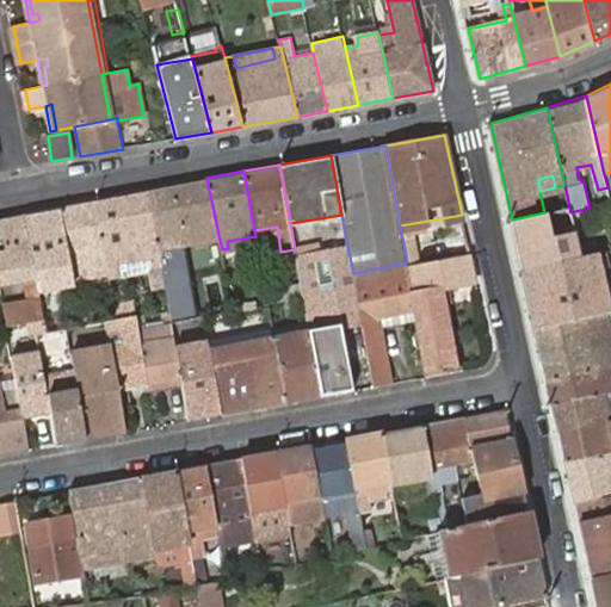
[(207,178),(172,184),(183,242),(218,235),(207,178)]
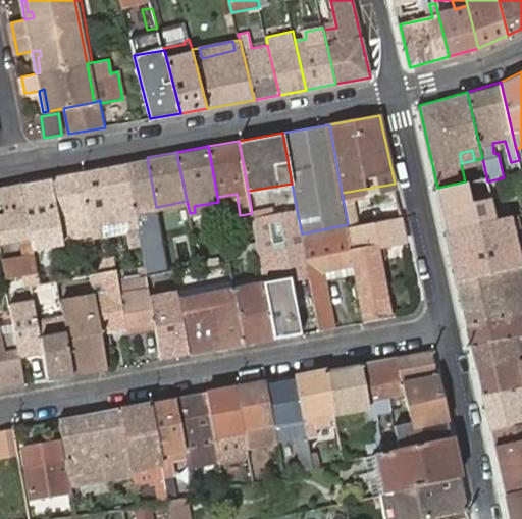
[(147,157),(126,160),(141,244),(146,273),(168,271),(156,207),(147,157)]
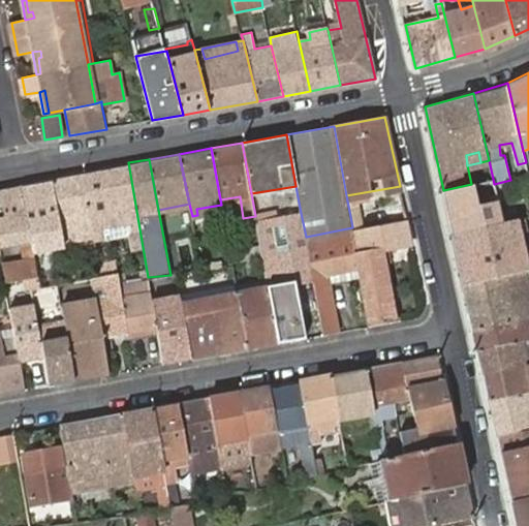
[(128,162),(83,171),(92,221),(94,235),(101,233),(102,238),(127,233),(130,250),(143,247),(128,162)]
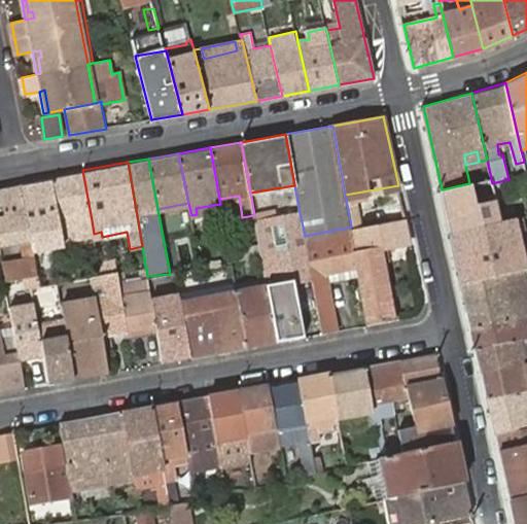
[(70,173),(51,176),(62,233),(69,231),(68,225),(66,215),(81,213),(83,222),(92,220),(82,170),(70,173)]
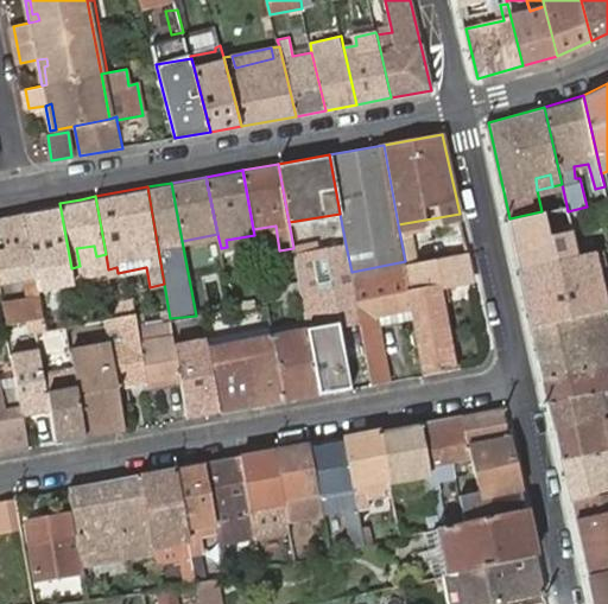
[(71,268),(59,203),(24,210),(37,286),(73,279),(73,278),(71,268)]
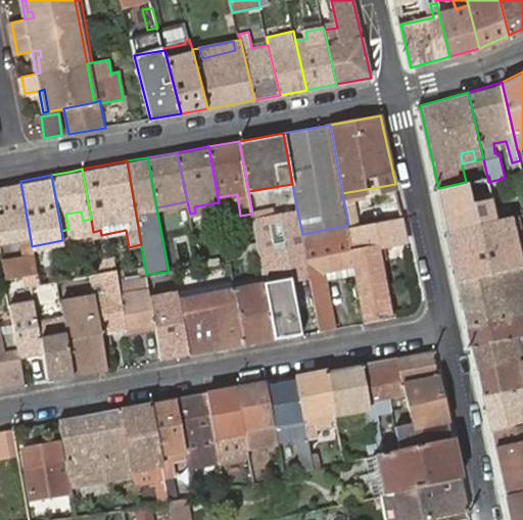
[(466,182),(438,188),(447,230),(496,219),(488,182),(487,177),(466,182)]
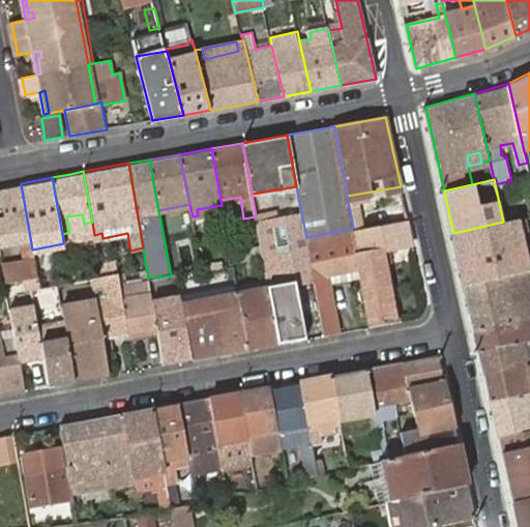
[(32,250),(21,183),(0,186),(0,198),(9,244),(21,241),(25,258),(1,261),(4,281),(19,277),(37,274),(32,250)]
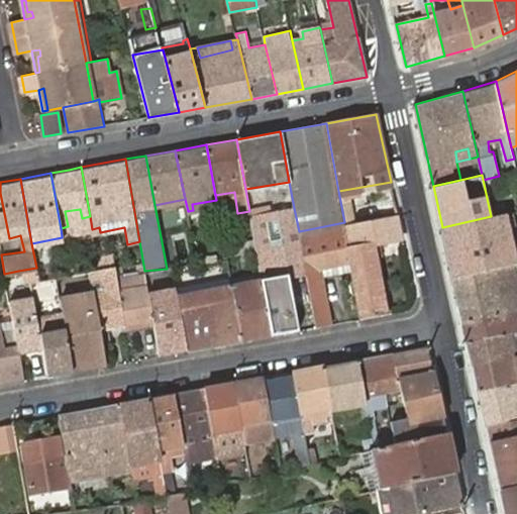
[(294,208),(281,210),(283,222),(278,222),(281,238),(276,239),(279,249),(256,252),(262,279),(300,272),(302,285),(309,283),(299,231),(294,208)]
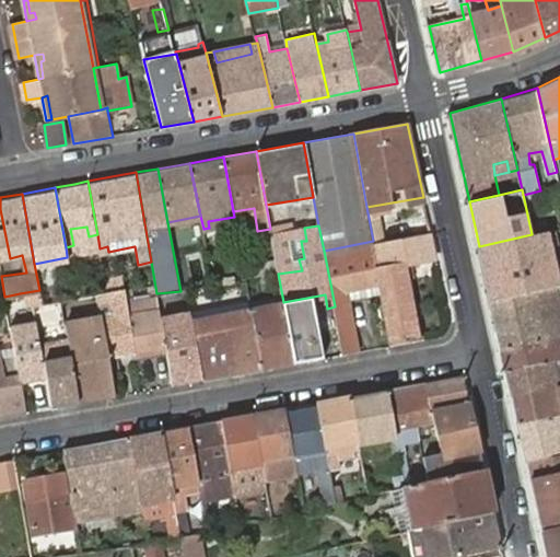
[(70,229),(72,240),(89,236),(86,227),(70,229)]
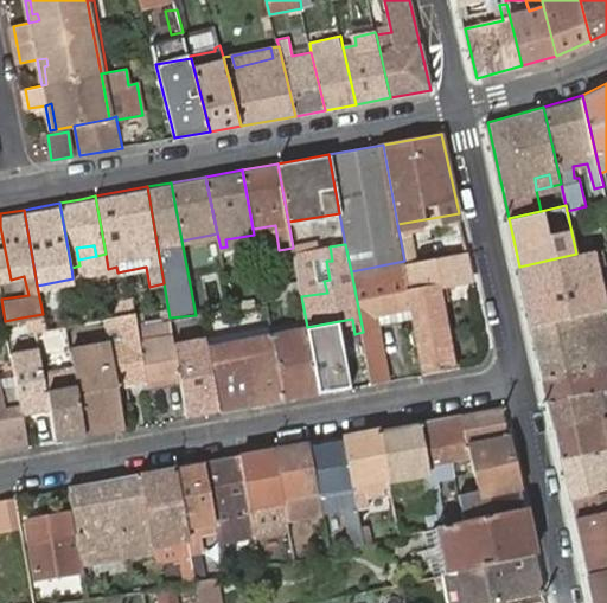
[(299,280),(301,292),(301,296),(327,293),(324,281),(330,280),(326,261),(332,261),(330,247),(294,254),(299,280)]
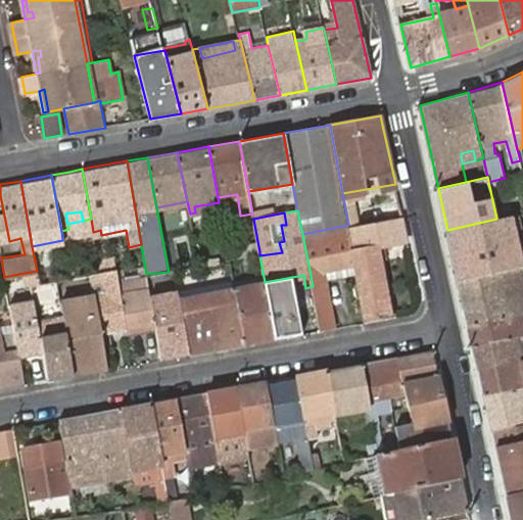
[(402,215),(348,225),(355,265),(378,261),(376,244),(408,238),(402,215)]
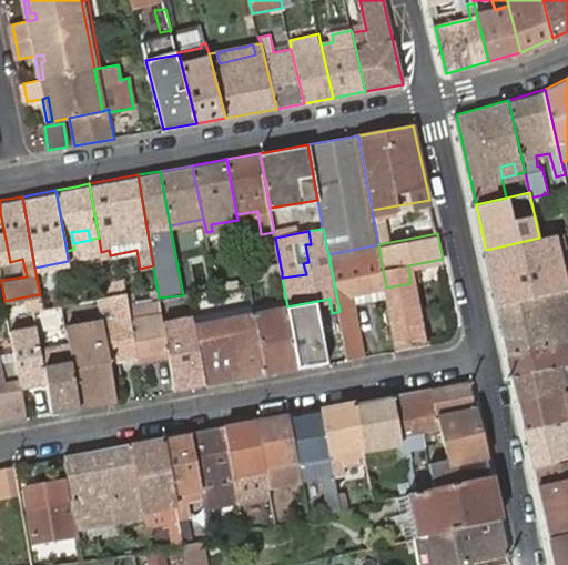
[(556,234),(543,236),(548,263),(561,261),(556,234)]
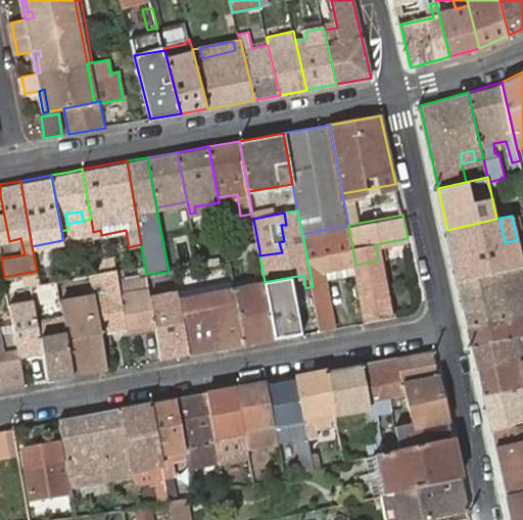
[(453,253),(505,242),(500,218),(496,219),(447,230),(453,253)]
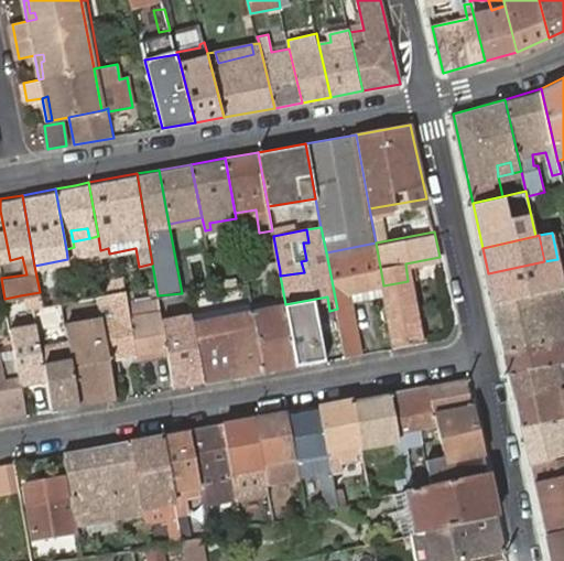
[(383,286),(376,243),(326,252),(337,309),(339,324),(355,322),(350,302),(349,291),(383,286)]
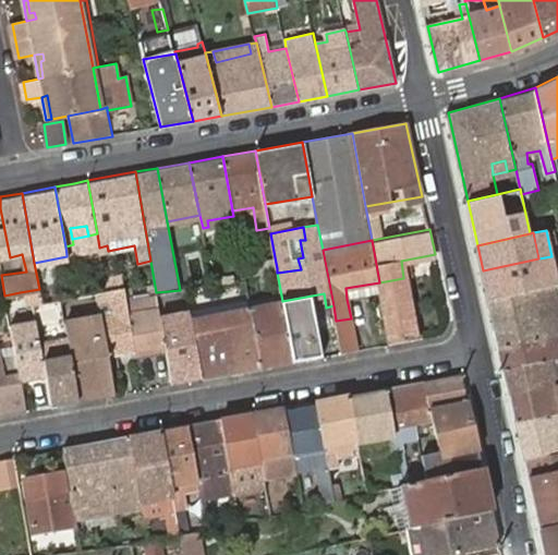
[(489,299),(557,284),(552,256),(538,258),(483,270),(489,299)]
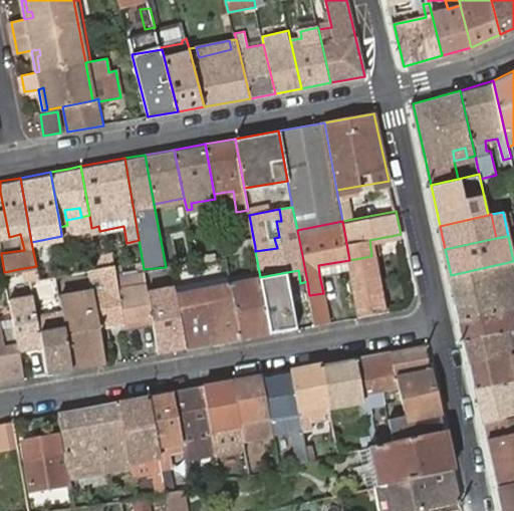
[(223,242),(225,253),(255,247),(253,237),(223,242)]
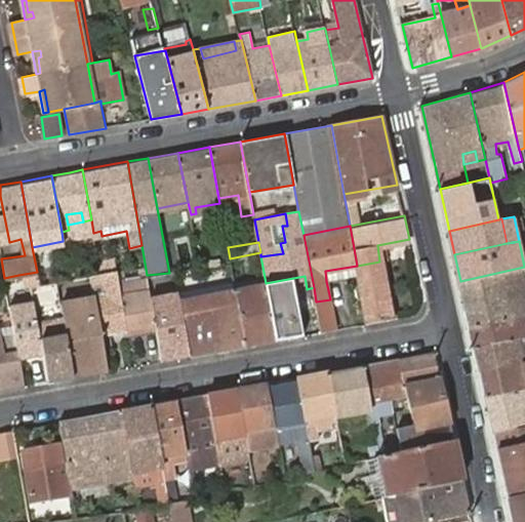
[(379,262),(357,266),(359,275),(368,321),(393,317),(382,261),(379,262)]
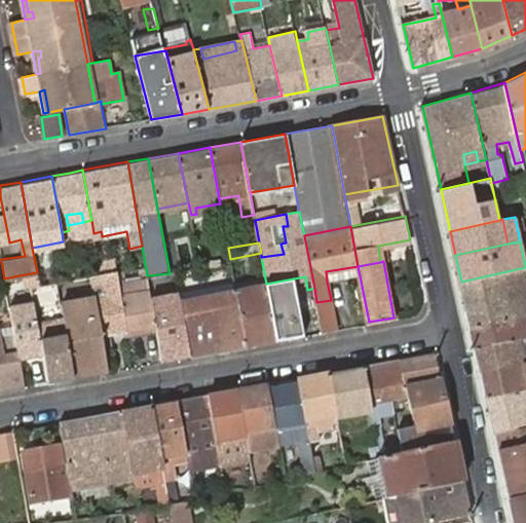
[(360,275),(358,266),(326,271),(327,282),(360,275)]
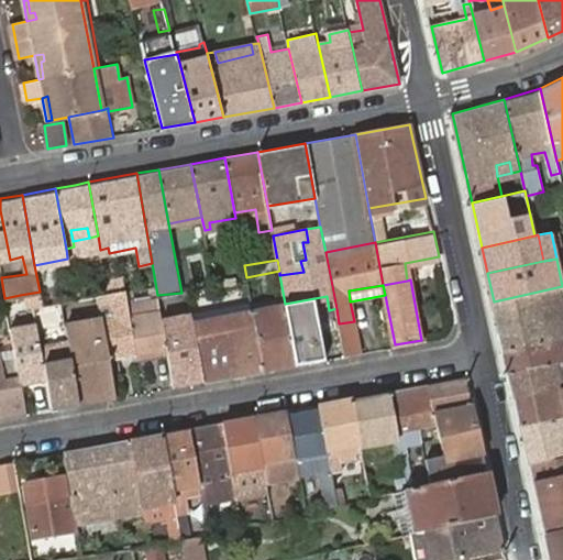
[(509,371),(562,359),(562,285),(562,286),(494,302),(509,371)]
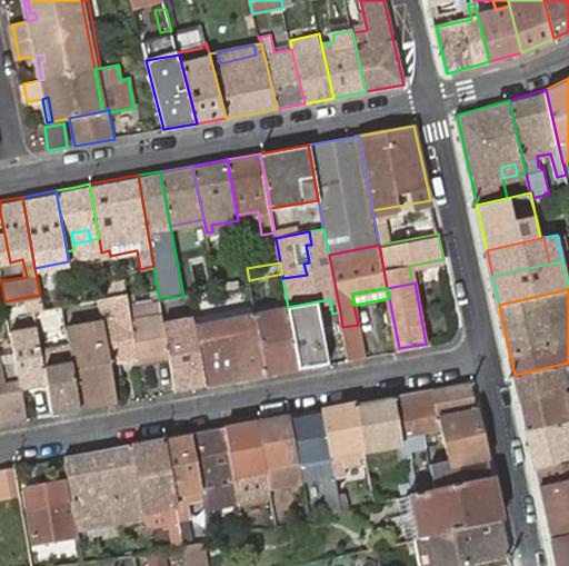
[(20,298),(5,301),(7,313),(23,310),(20,298)]
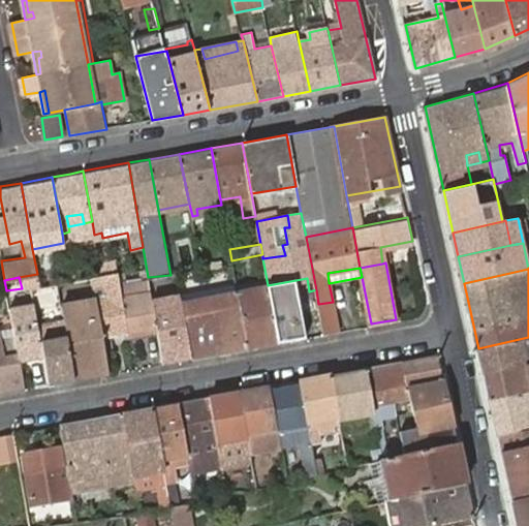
[(152,298),(148,277),(122,280),(130,328),(156,323),(152,298)]
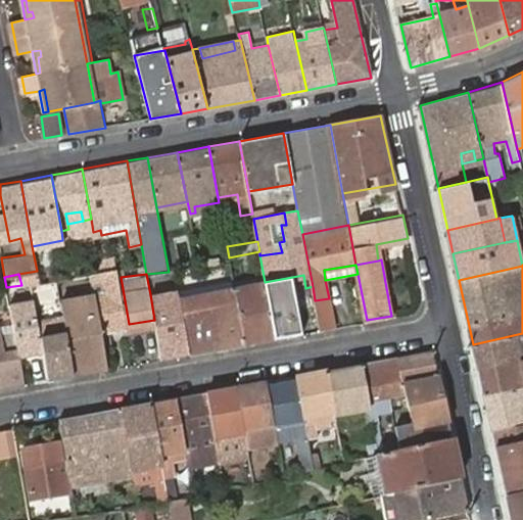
[(121,277),(94,281),(97,295),(103,331),(129,327),(129,324),(121,277)]
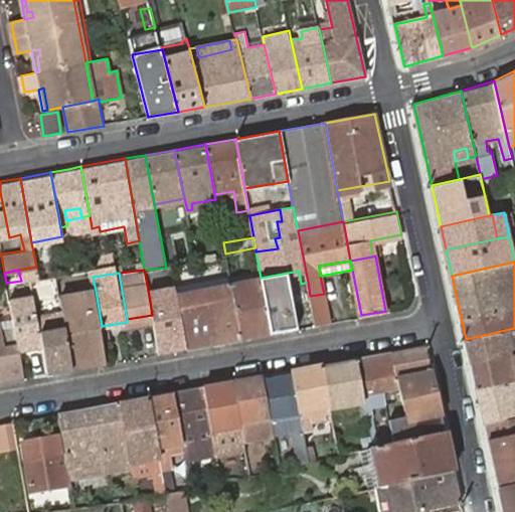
[(55,274),(29,279),(32,294),(41,345),(47,373),(72,368),(59,297),(55,274)]
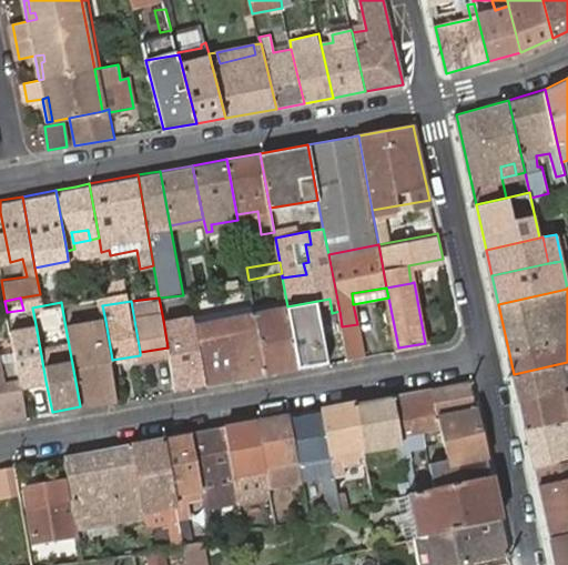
[(270,311),(254,313),(265,373),(298,366),(287,306),(283,308),(285,314),(272,316),(270,311)]
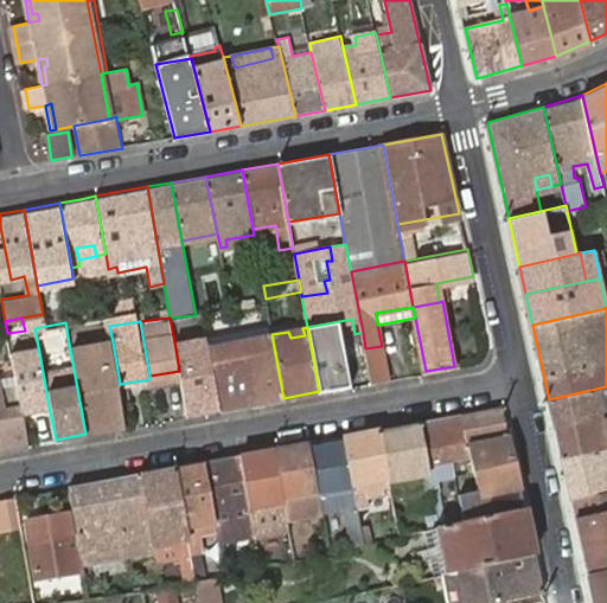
[(10,352),(7,333),(0,333),(0,355),(11,354),(10,352)]
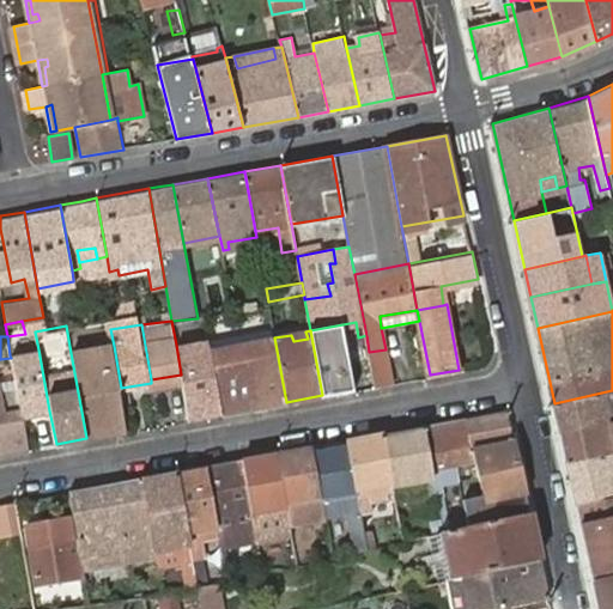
[(274,338),(243,343),(256,407),(286,402),(274,338)]
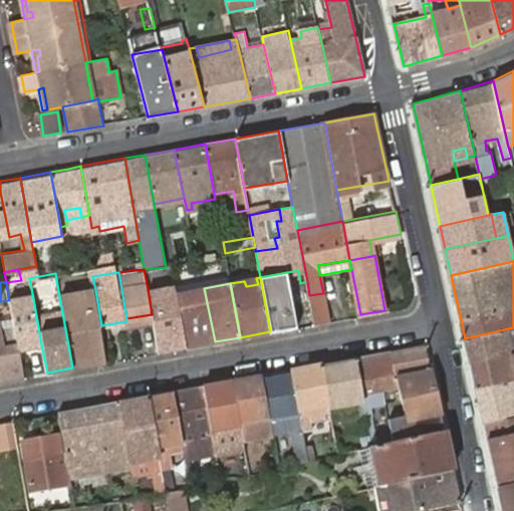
[(185,348),(172,284),(148,289),(152,314),(158,353),(185,348)]
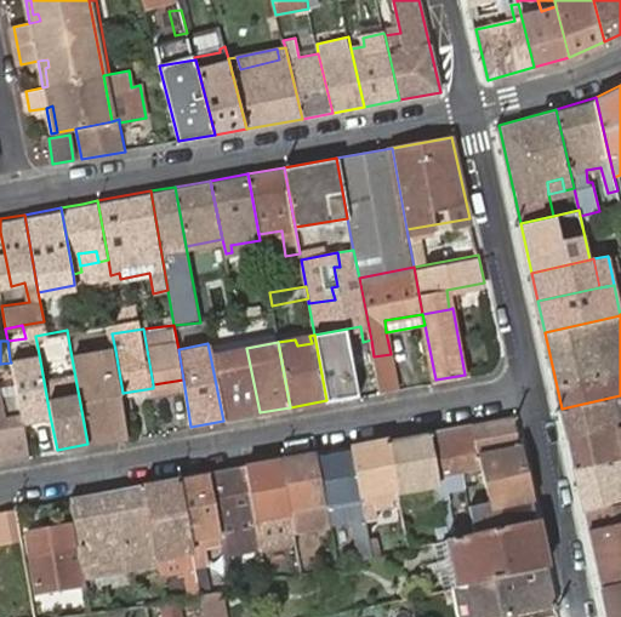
[(216,354),(229,418),(260,412),(246,348),(216,354)]
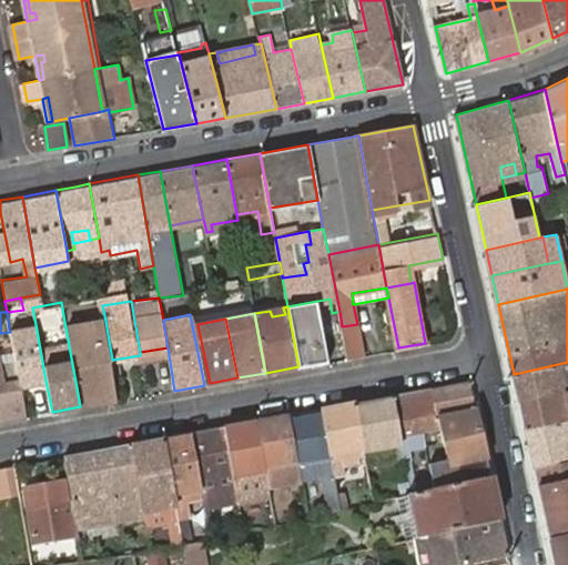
[(105,321),(66,328),(80,406),(118,400),(112,360),(105,321)]
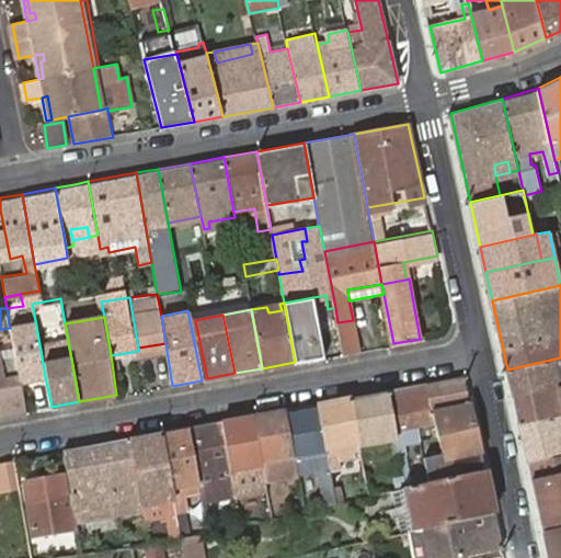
[(35,320),(9,326),(10,328),(15,360),(20,382),(45,376),(35,320)]
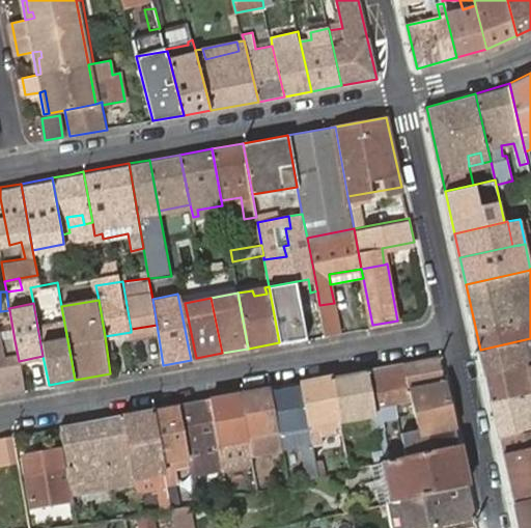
[(319,305),(325,334),(340,331),(336,303),(334,303),(319,305)]
